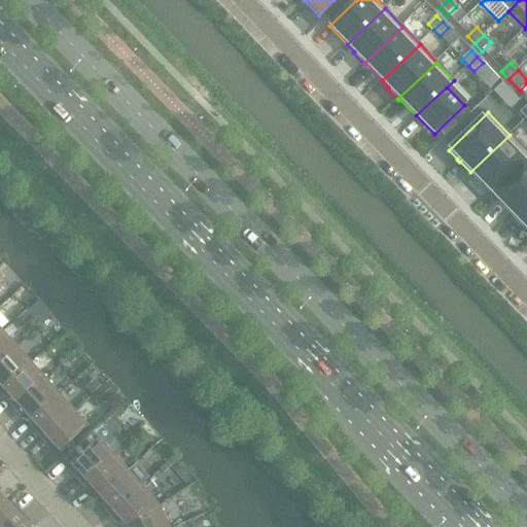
[(526,152),(510,135),(470,172),(482,183),(481,184),(483,186),(484,186),(491,192),(489,194),(490,195),(526,160),(526,152)]
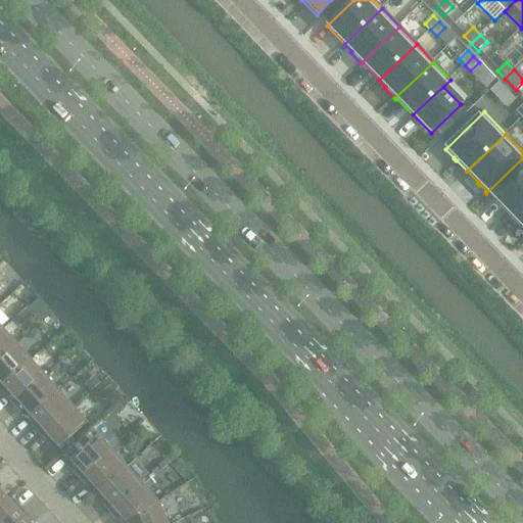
[(522,158),(486,193),(487,194),(488,193),(495,200),(494,201),(497,203),(508,214),(522,199),(522,158)]
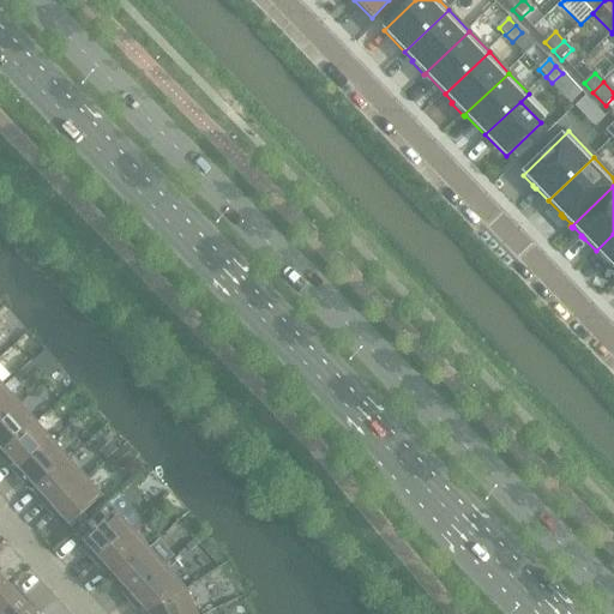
[(613,234),(596,251),(609,264),(608,265),(612,268),(613,268),(613,269),(613,234)]
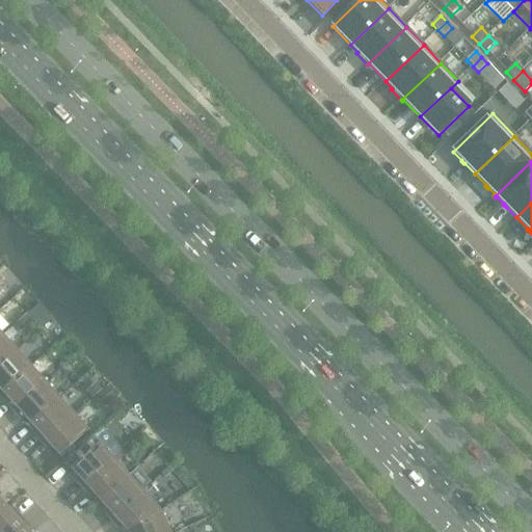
[(28,313),(19,321),(25,328),(34,320),(28,313)]
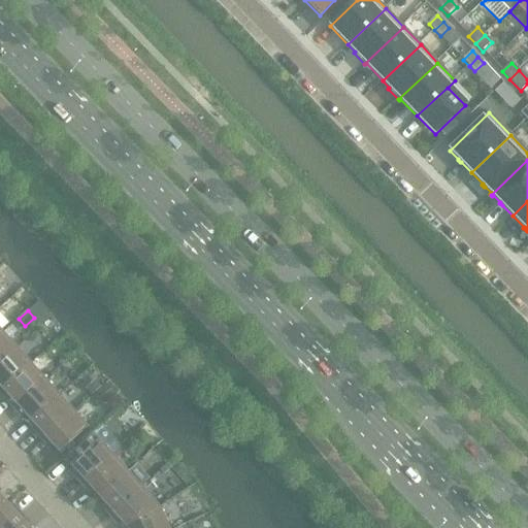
[(2,333),(0,335),(0,363),(17,349),(2,333)]
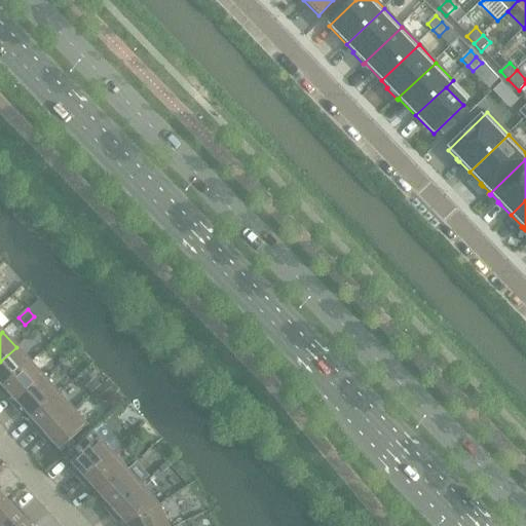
[(16,347),(0,362),(0,386),(2,388),(31,363),(16,347)]
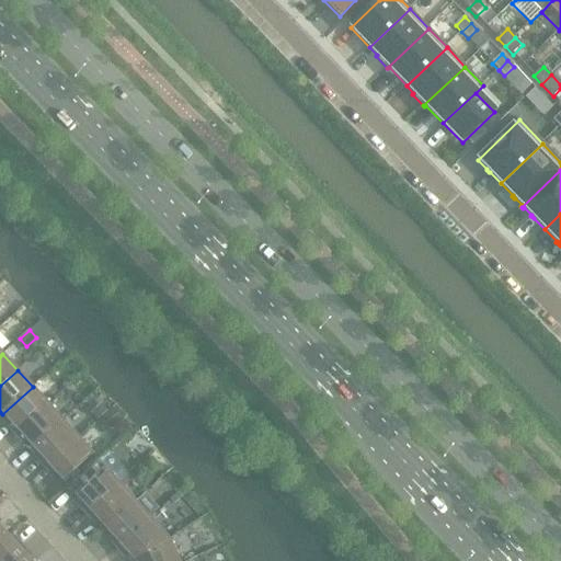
[(33,387),(2,414),(11,424),(8,428),(13,435),(47,404),(33,387)]
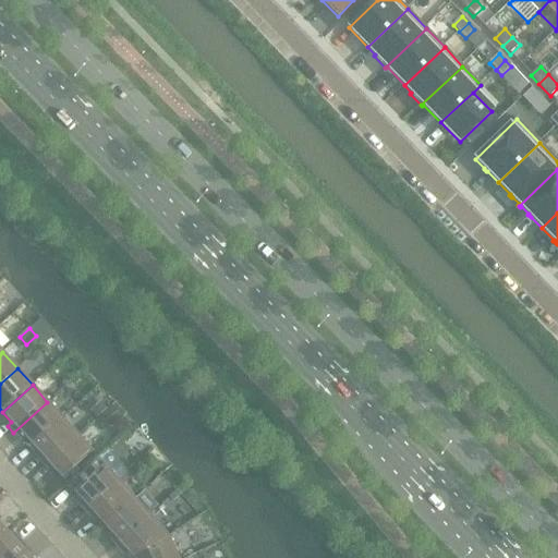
[(47,402),(13,433),(19,439),(23,435),(32,446),(62,419),(47,402)]
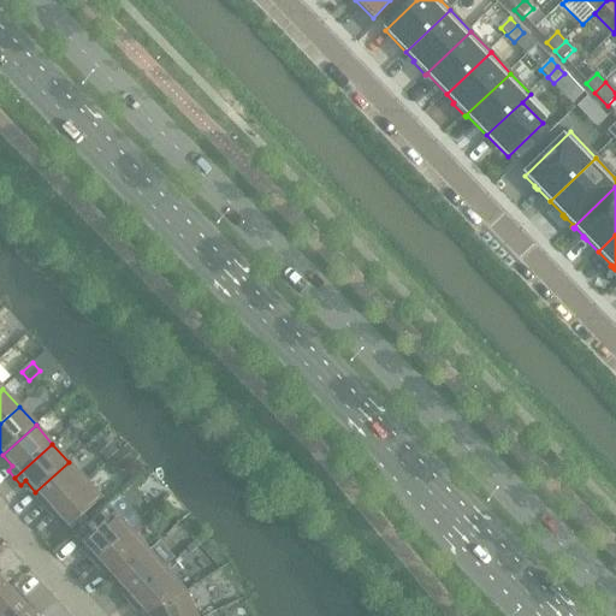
[(111,444),(100,454),(106,461),(117,451),(111,444)]
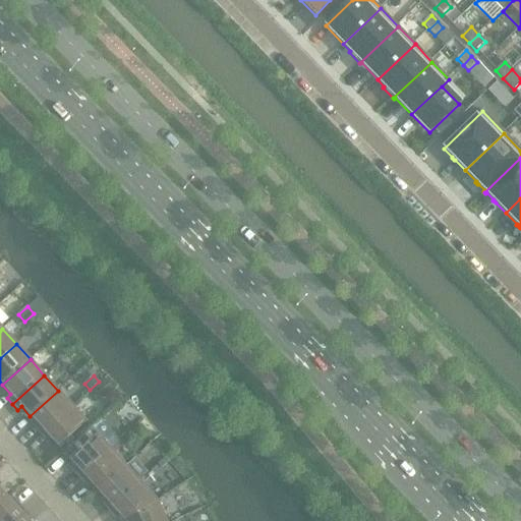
[(104,379),(90,394),(98,403),(113,388),(104,379)]
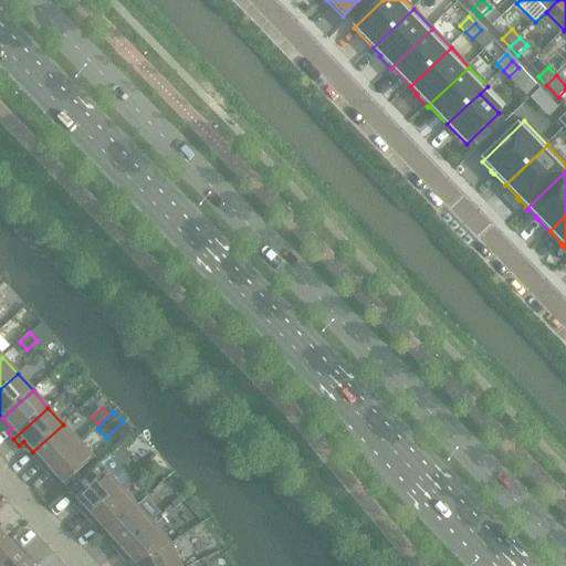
[(63,425),(32,452),(41,462),(38,465),(43,472),(77,441),(63,425)]
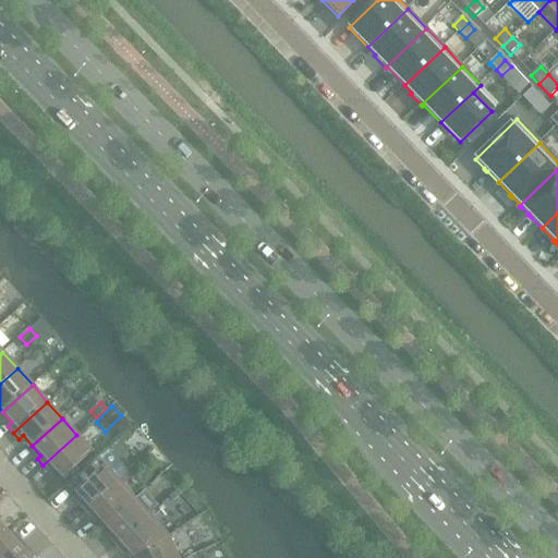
[(76,435),(43,465),(49,472),(52,469),(62,480),(93,452),(76,435)]
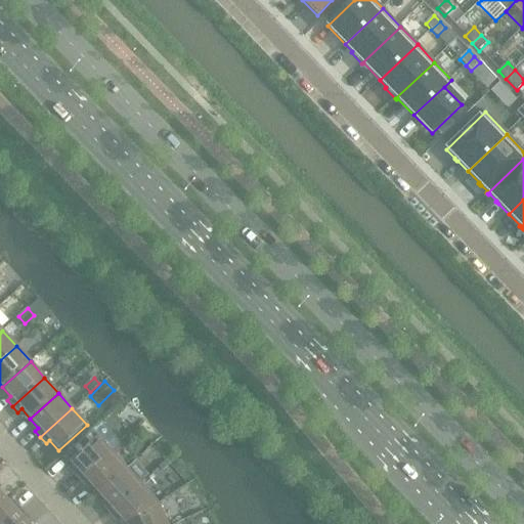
[(101,423),(69,452),(74,459),(70,463),(79,473),(75,476),(80,482),(113,453),(122,444),(101,423)]
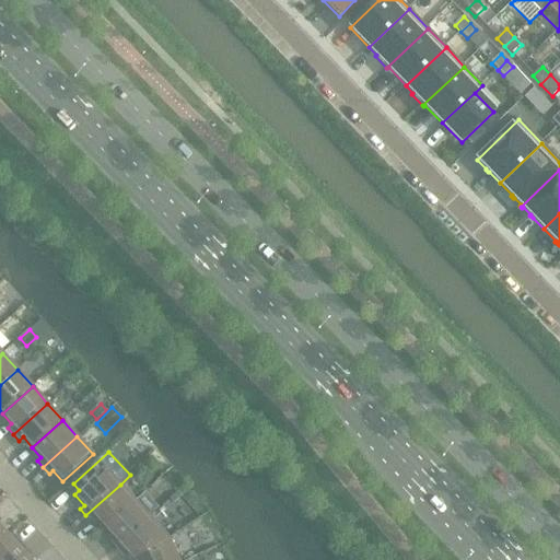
[(120,485),(85,515),(92,522),(95,517),(105,528),(135,501),(120,485)]
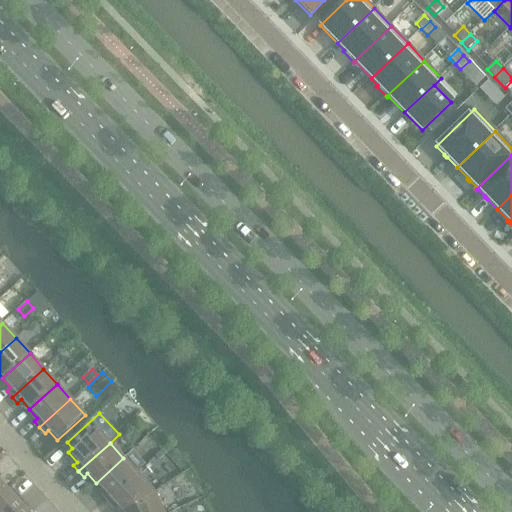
[(123,458),(96,483),(104,492),(100,495),(106,501),(137,473),(136,472),(145,464),(132,450),(123,458)]
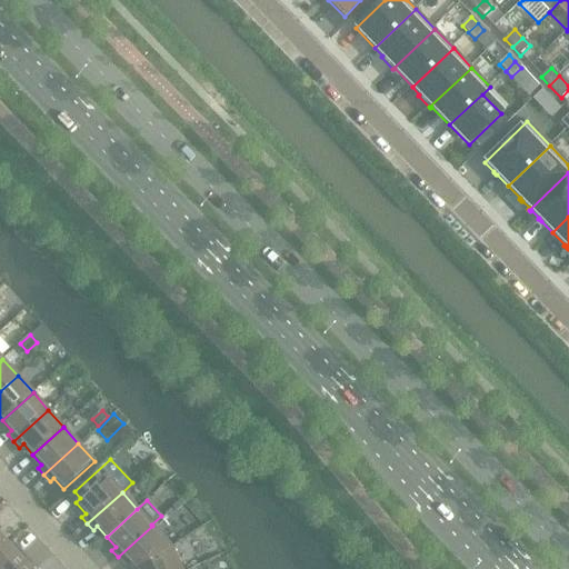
[(152,526),(118,557),(123,563),(127,560),(135,568),(138,568),(171,548),(152,526)]
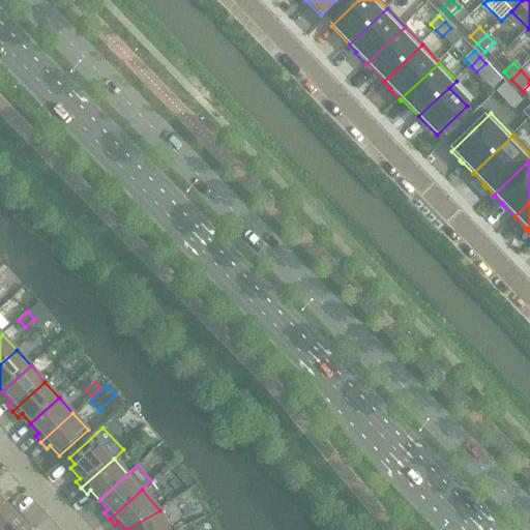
[(2,503),(0,505),(0,529),(3,529),(21,516),(15,509),(11,512),(2,503)]
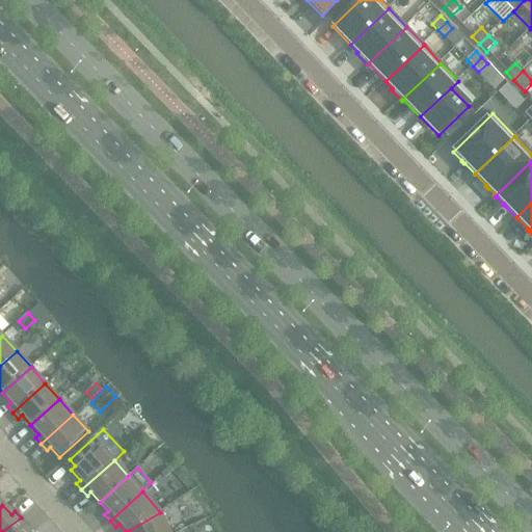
[(169,531),(160,512),(129,531),(169,531)]
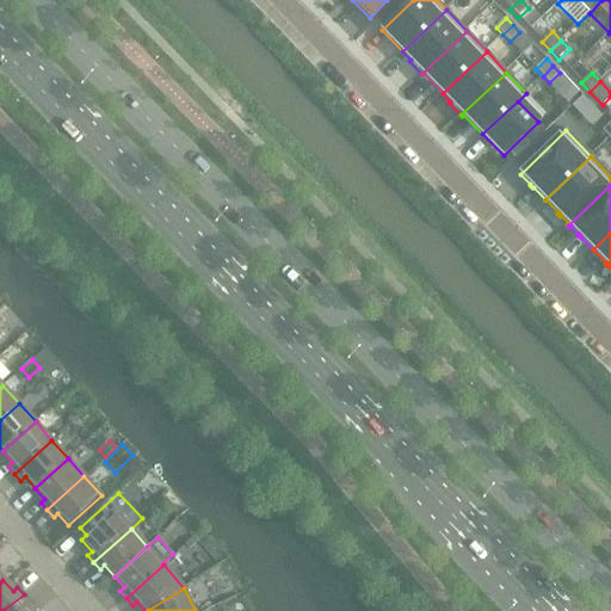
[(24,594),(4,610),(30,610),(25,605),(30,602),(24,594)]
